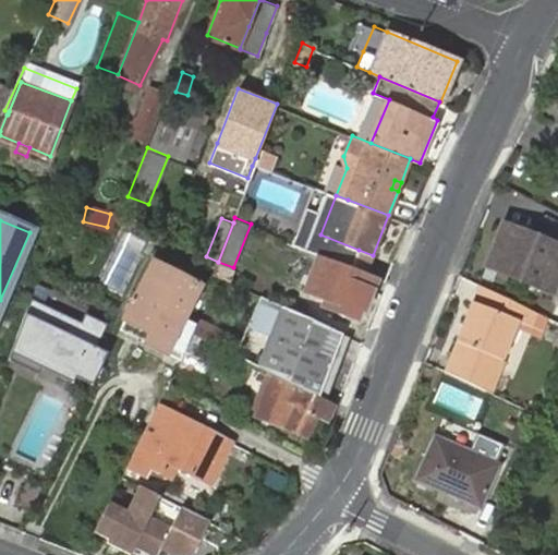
[(506,242),(495,267),(550,289),(557,272),(557,243),(504,221),(496,239),(506,242)]
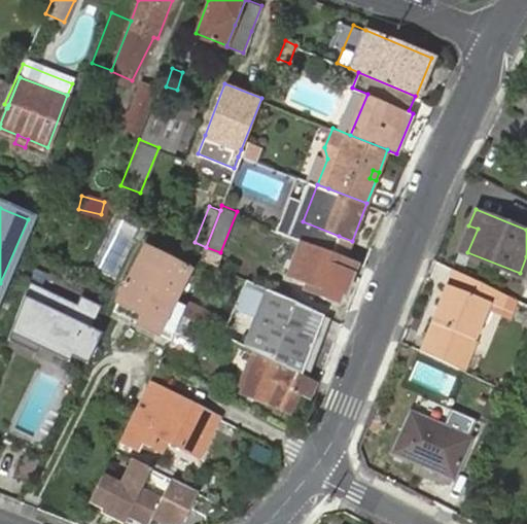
[(303,221),(296,237),(301,239),(332,251),(339,236),(303,221)]
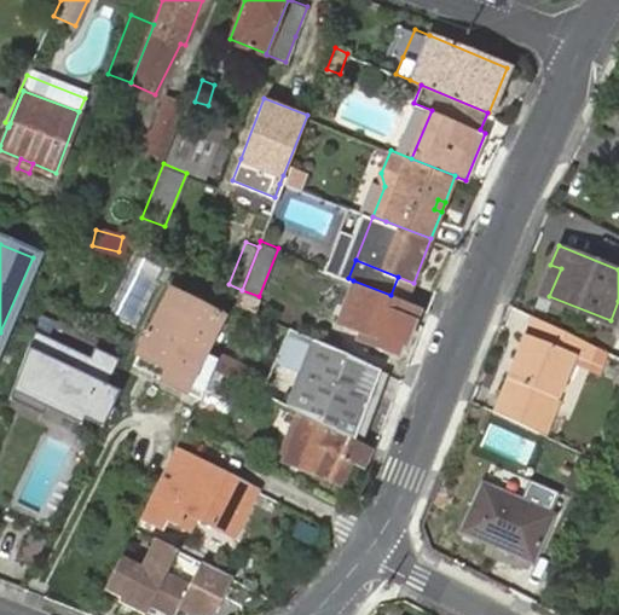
[(539,293),(549,296),(561,268),(550,265),(539,293)]
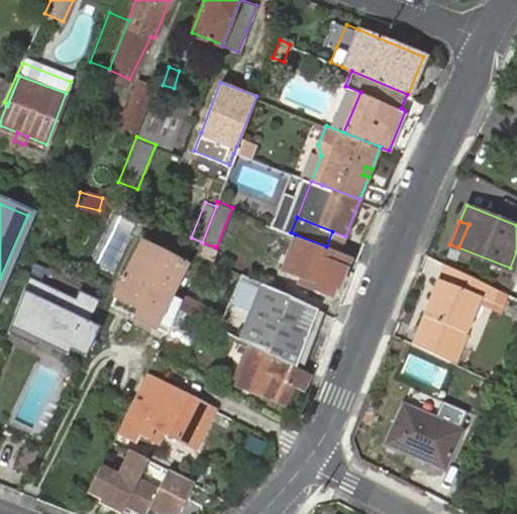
[(345,267),(349,254),(326,246),(295,234),(283,268),(302,276),(299,282),(332,294),(336,285),(338,286),(345,267)]
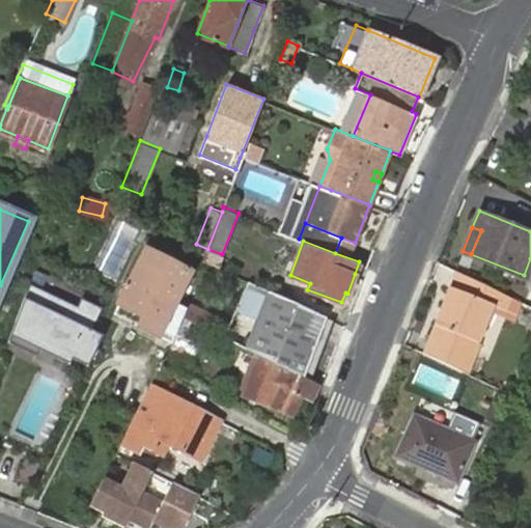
[(193,317),(196,318),(201,308),(185,300),(182,305),(174,301),(190,272),(146,249),(119,302),(144,315),(139,324),(158,334),(172,341),(185,313),(193,317)]
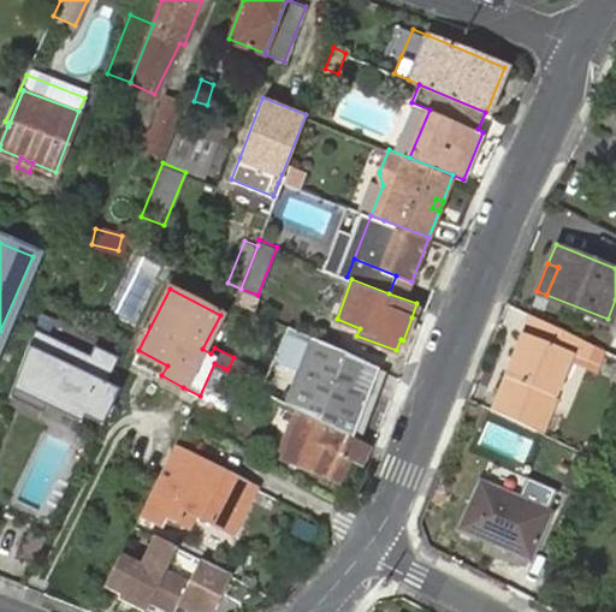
[(532,313),(528,310),(515,345),(519,345),(532,313)]
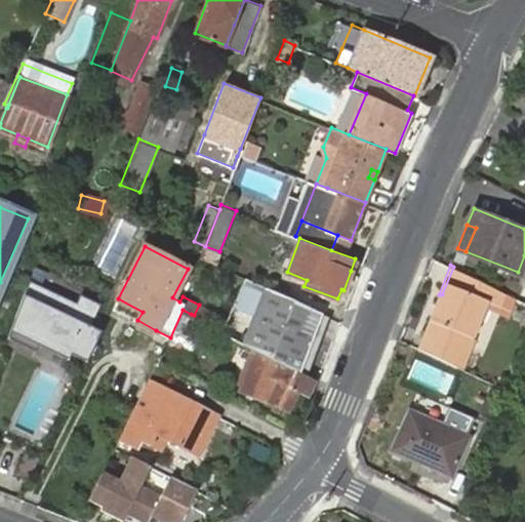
[(501,306),(507,293),(453,267),(442,294),(439,294),(429,319),(432,320),(425,336),(466,353),(487,299),(501,306)]
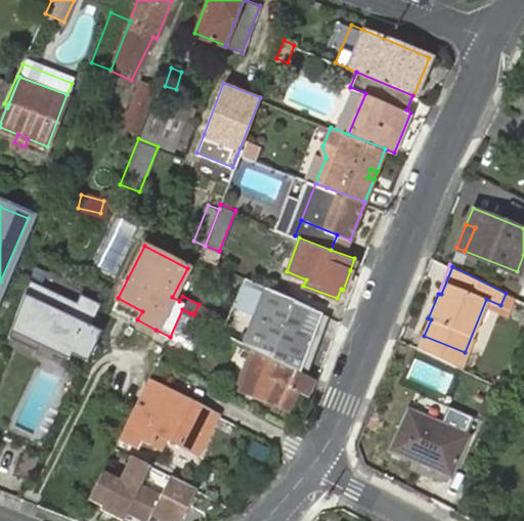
[(321,311),(245,276),(226,318),(221,332),(252,347),(253,347),(298,370),(321,311)]
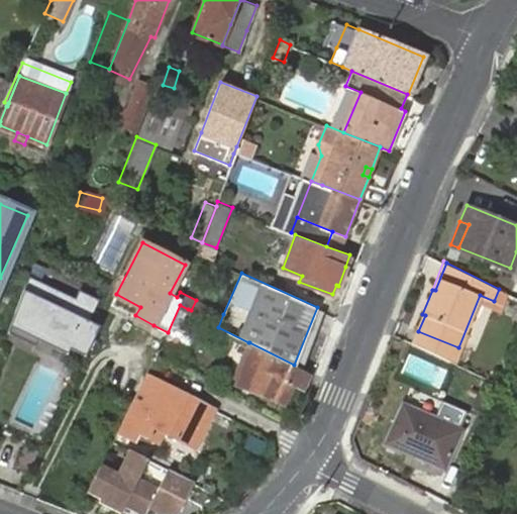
[(75,298),(28,276),(8,334),(34,346),(37,341),(66,355),(70,350),(86,357),(101,327),(89,321),(101,299),(80,289),(75,298)]
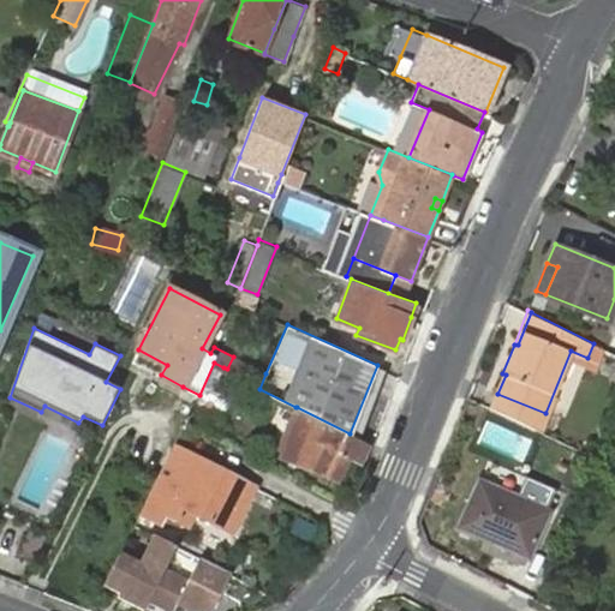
[(260,389),(266,373),(233,357),(227,369),(227,372),(260,389)]
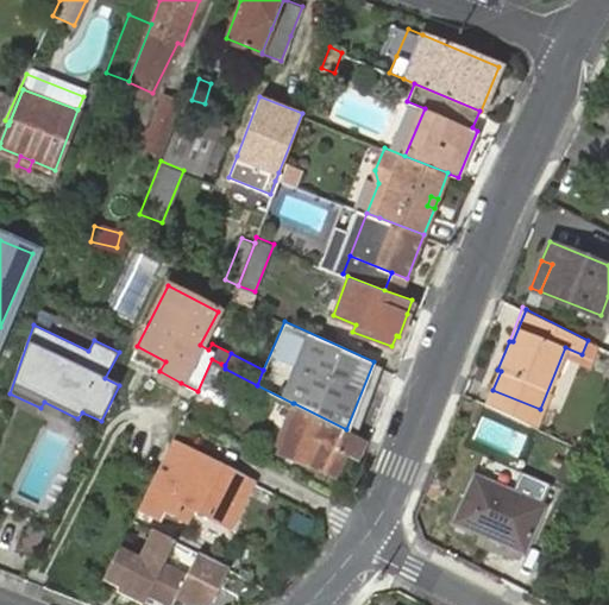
[(198,391),(194,398),(221,410),(230,392),(212,385),(221,364),(212,359),(198,391)]
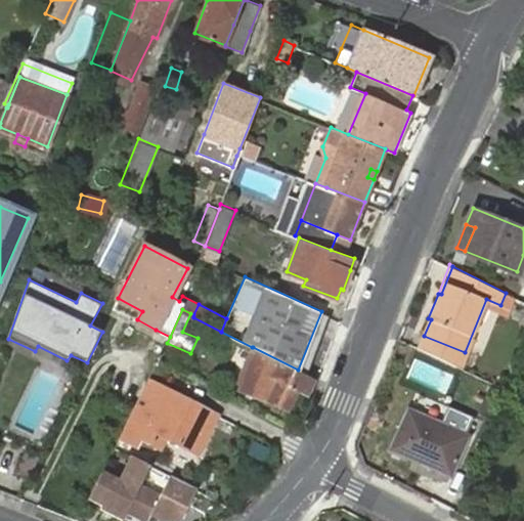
[(418,346),(460,366),(465,352),(424,336),(431,319),(428,318),(418,346)]
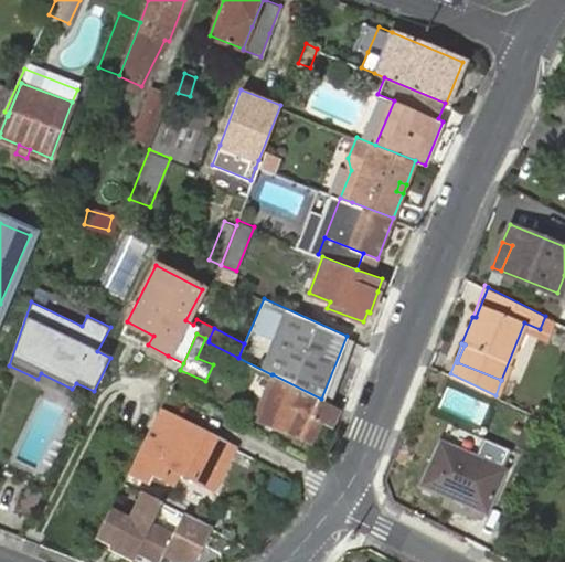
[(272,374),(252,416),(259,420),(306,439),(316,417),(328,424),(337,406),(321,399),(273,374),(272,374)]
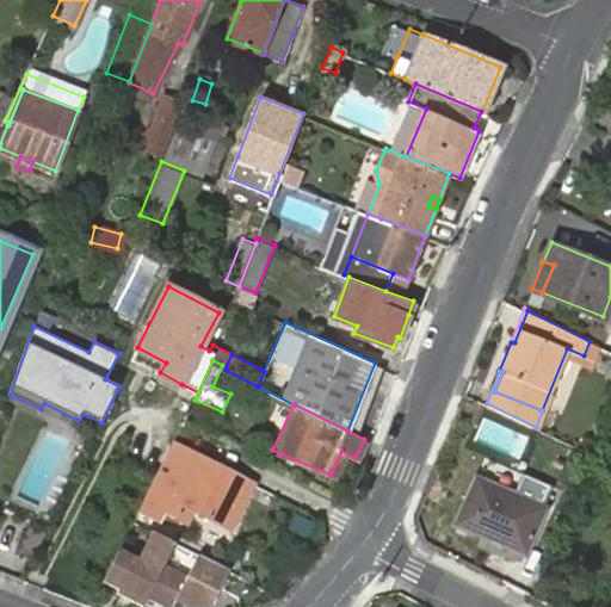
[(254,483),(174,441),(150,485),(153,487),(141,507),(160,516),(171,495),(230,526),(254,483)]
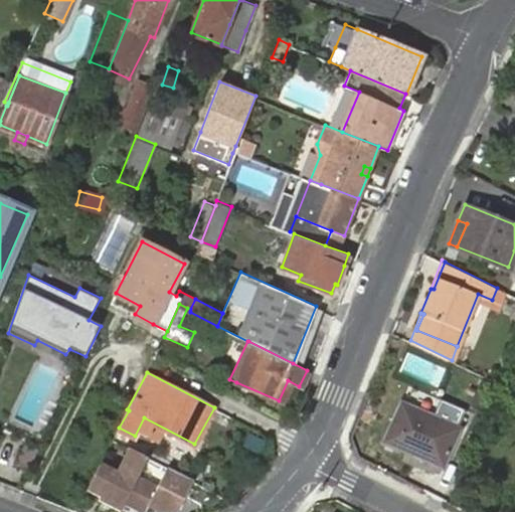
[(483,378),(470,405),(469,408),(483,415),(497,385),(483,378)]
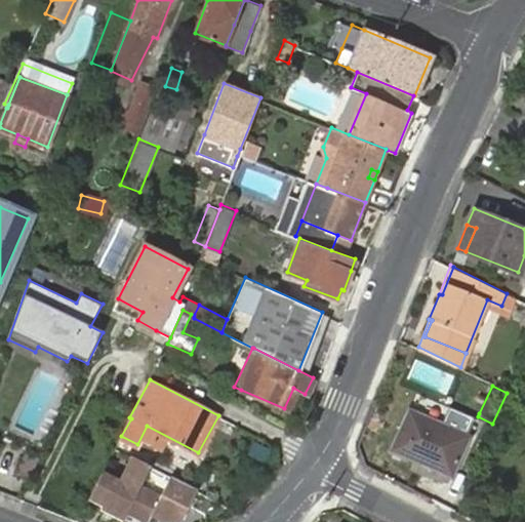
[(409,408),(392,448),(414,457),(416,455),(452,471),(468,434),(466,434),(473,415),(449,405),(441,423),(409,408)]
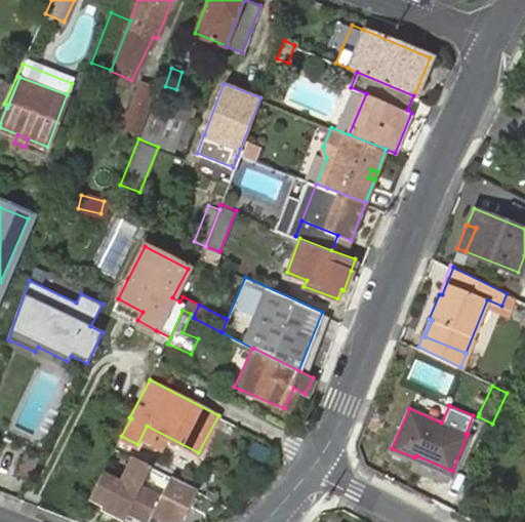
[(252,449),(267,456),(271,448),(256,441),(252,449)]
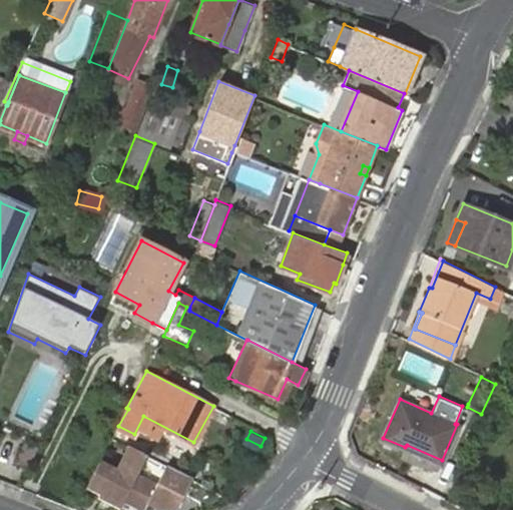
[(28,469),(39,446),(25,439),(14,462),(28,469)]
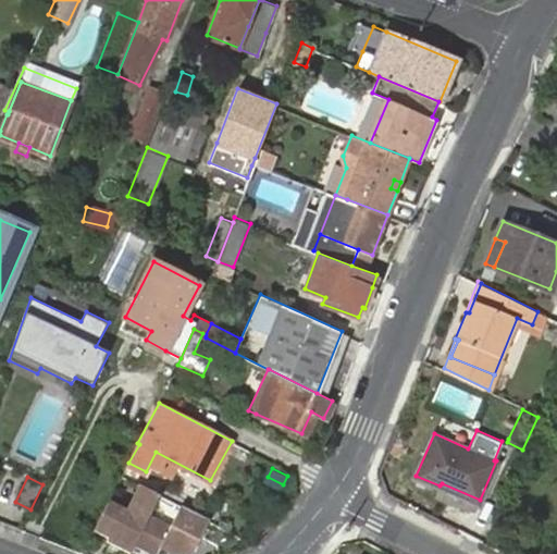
[(150,513),(161,493),(141,483),(127,511),(108,501),(93,529),(108,537),(106,540),(130,553),(135,542),(150,513)]
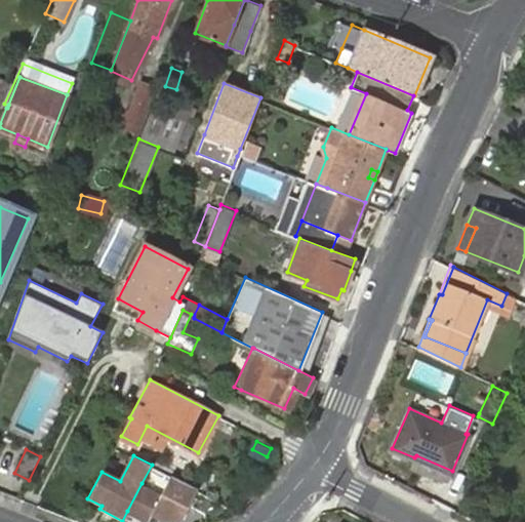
[(179,521),(197,488),(173,476),(163,494),(142,483),(127,511),(150,521),(153,517),(162,521),(179,521)]
